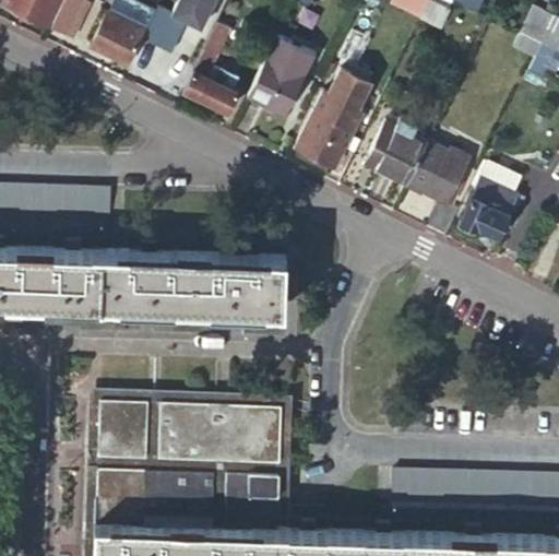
[(59,0),(4,0),(4,3),(47,24),(59,0)]
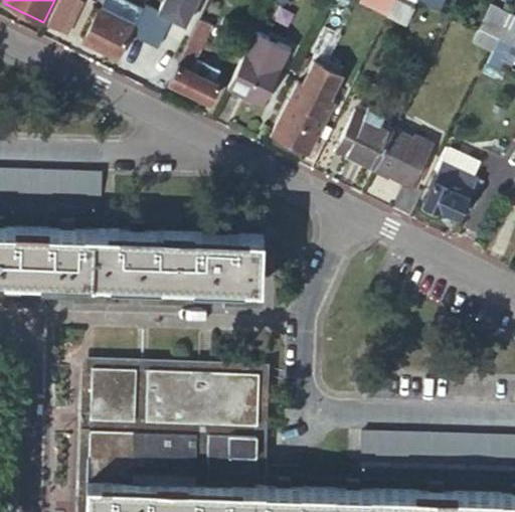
[(58,0),(47,24),(63,31),(77,0),(58,0)]
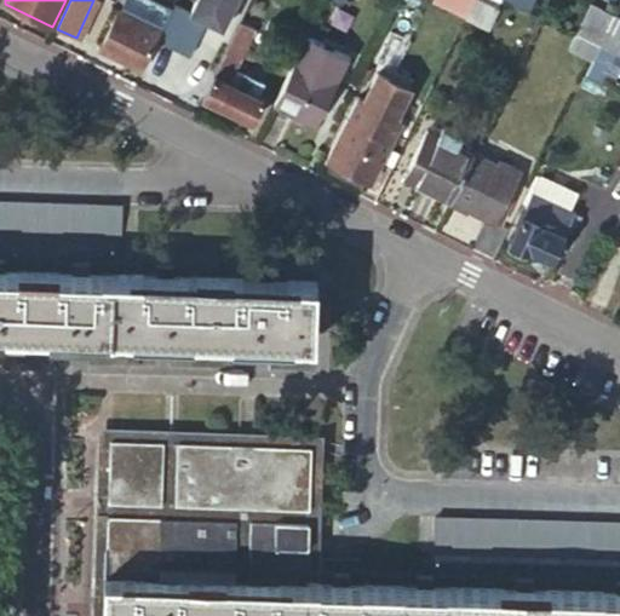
[(239,0),(195,0),(189,13),(224,30),(239,0)]
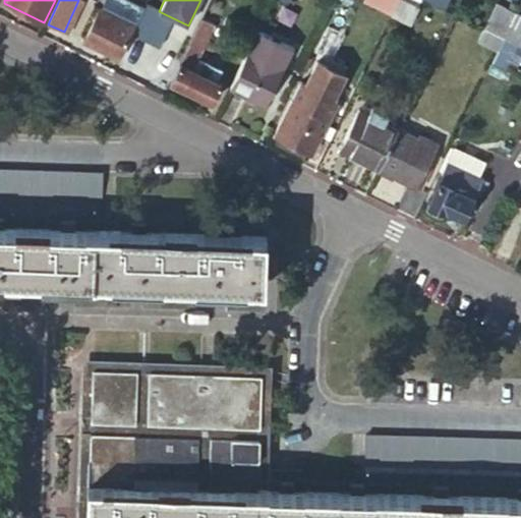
[(391,15),(398,0),(366,0),(365,3),(391,15)]
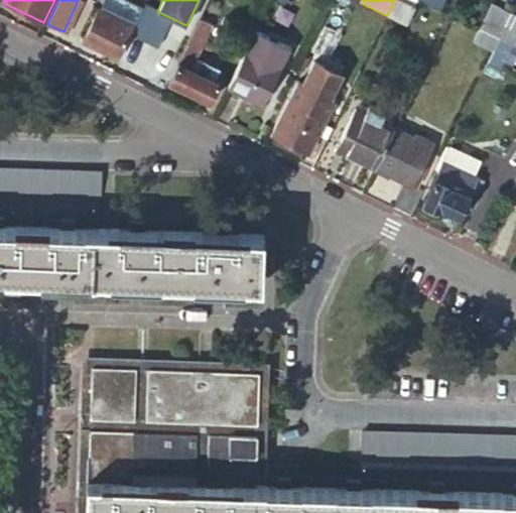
[(415,6),(401,0),(394,0),(387,15),(406,26),(415,6)]
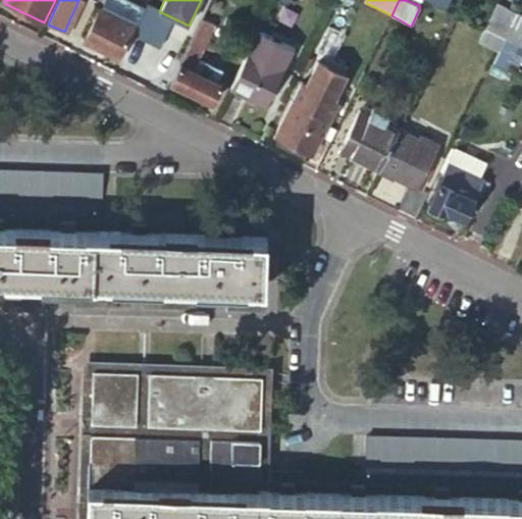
[(424,0),(445,10),(450,0),(424,0)]
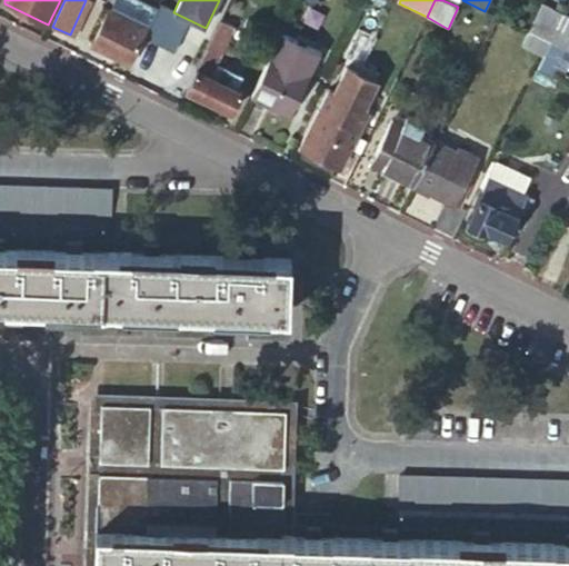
[(93,47),(130,65),(147,31),(109,13),(93,47)]
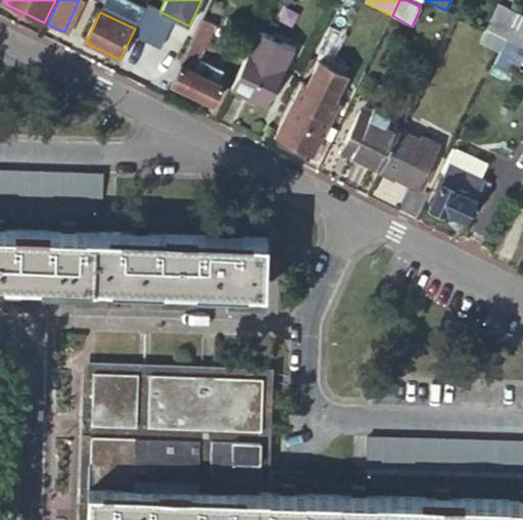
[(522,17),(519,16),(507,40),(522,48),(522,17)]
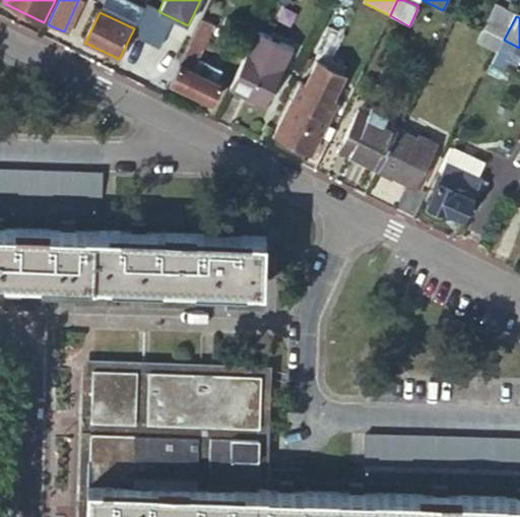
[(201,19),(171,83),(212,104),(222,84),(193,71),(215,26),(201,19)]
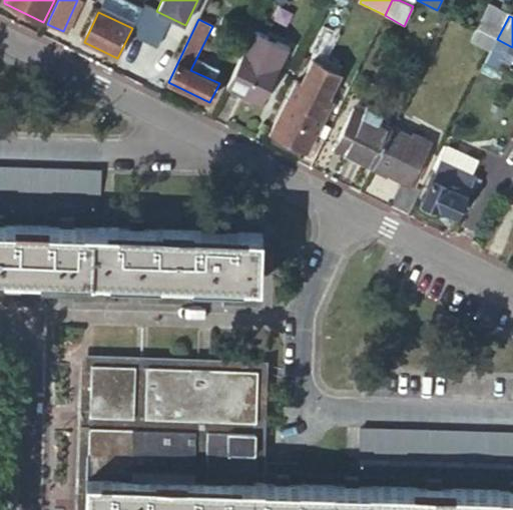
[(497,39),(477,30),(472,41),(491,50),(497,39)]
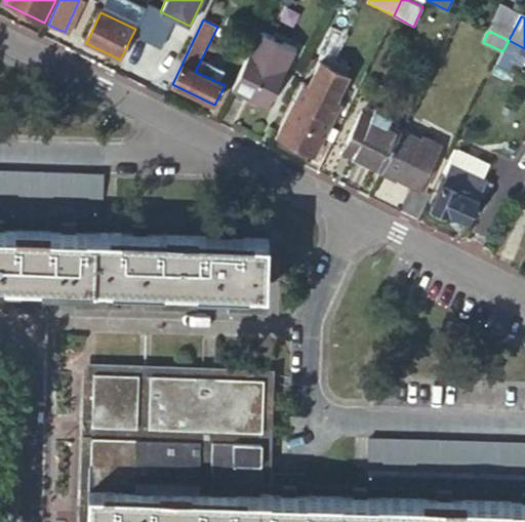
[(296,50),(260,33),(233,90),(269,107),(296,50)]
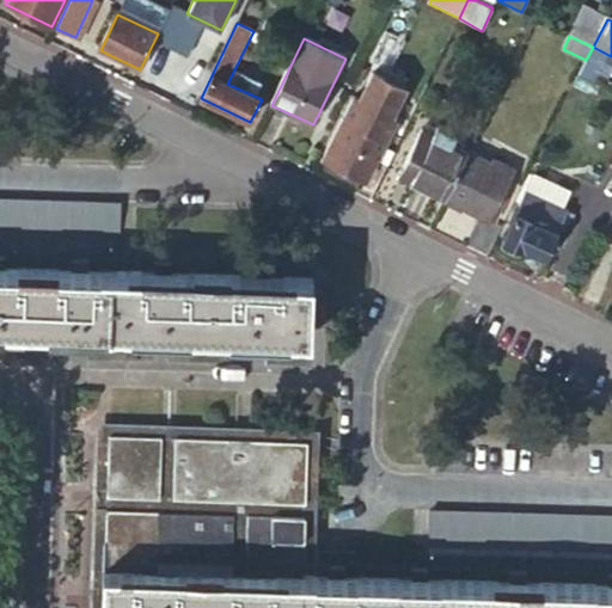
[(354,98),(324,159),(368,180),(398,120),(392,116),(407,90),(377,75),(363,103),(354,98)]
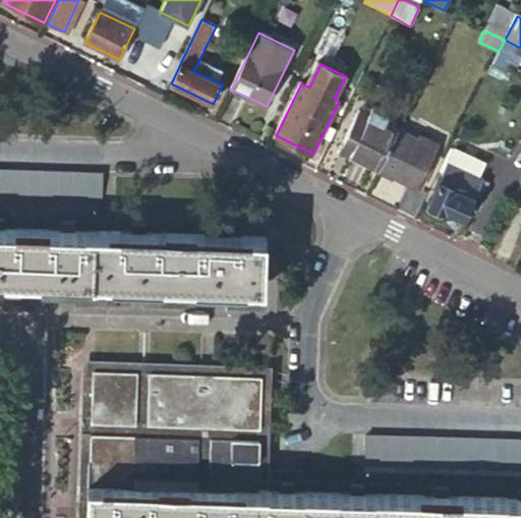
[(379,169),(398,130),(385,123),(389,115),(372,108),(368,116),(359,111),(338,155),(366,170),(370,170),(371,169),(372,167),(379,169)]
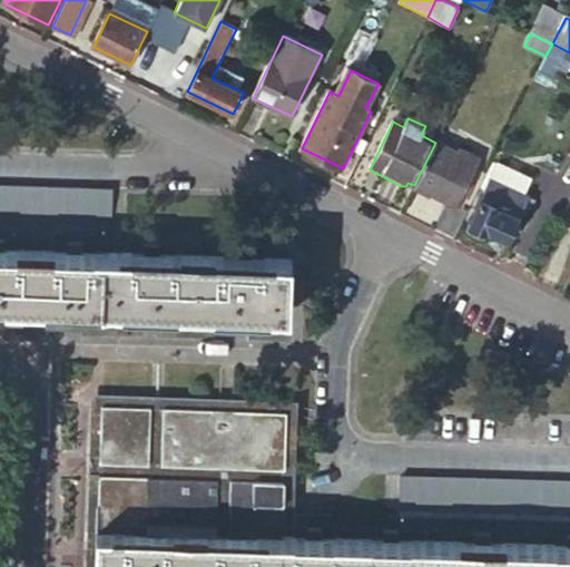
[(458,154),(435,143),(414,185),(416,186),(415,189),(431,196),(432,194),(457,206),(479,160),(459,150),(458,154)]
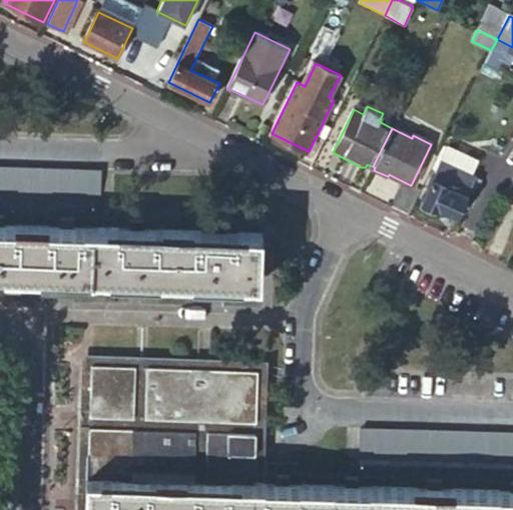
[(445,163),(467,174),(473,161),(451,150),(445,163)]
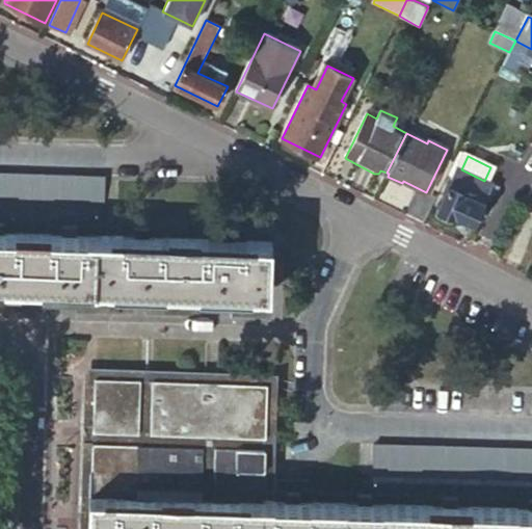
[(484,181),(461,169),(455,182),(451,180),(435,212),(439,217),(448,222),(454,221),(456,216),(474,223),(493,185),(484,181)]
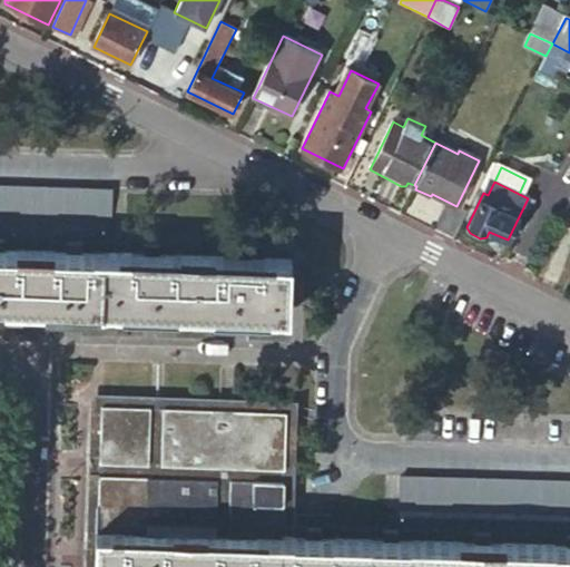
[(0,188),(0,220),(111,224),(112,195),(111,194),(110,193),(0,188)]
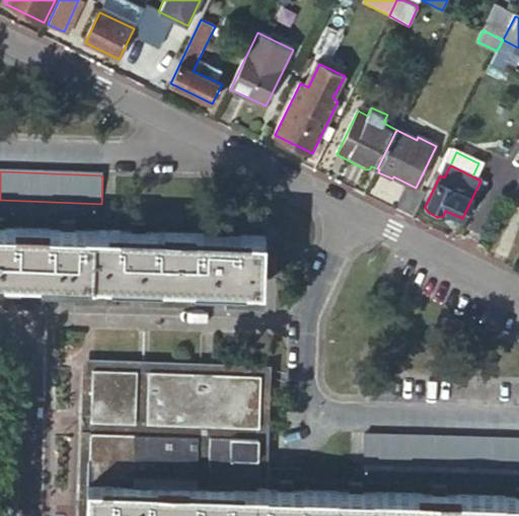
[(0,277),(263,286),(264,237),(228,236),(229,227),(215,226),(215,235),(144,233),(145,224),(131,224),(131,232),(74,230),(74,221),(61,221),(60,230),(4,228),(4,220),(0,219),(0,277)]
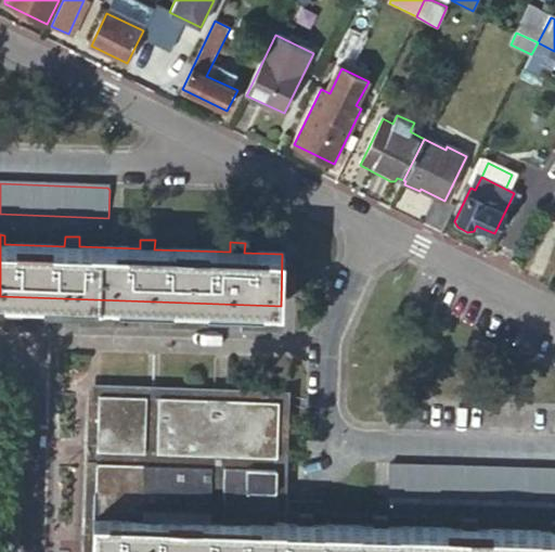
[(210,524),(221,524),(222,467),(276,469),(274,524),(285,524),(286,501),(286,469),(289,390),(280,389),(90,384),(84,551),(93,551),(97,464),(144,465),(213,467),(210,524)]
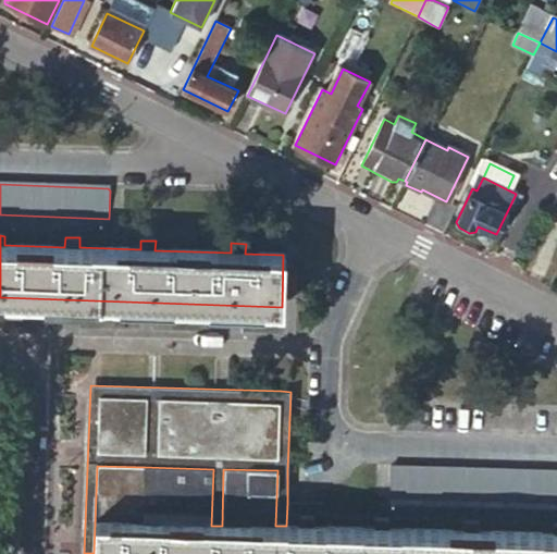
[(556,553),(556,524),(555,525),(555,534),(480,532),(480,522),(465,521),(465,531),(390,529),(390,519),(375,519),(374,529),(313,527),(313,517),(299,517),(299,527),(286,526),(275,526),(277,470),(223,469),(222,526),(211,526),(143,524),(145,467),(97,466),(94,553),(556,553)]
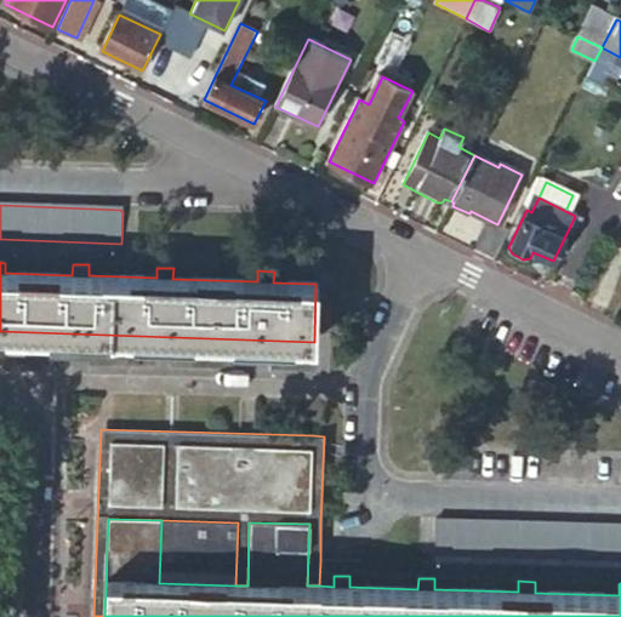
[(436,555),(620,561),(620,527),(437,521),(436,555)]
